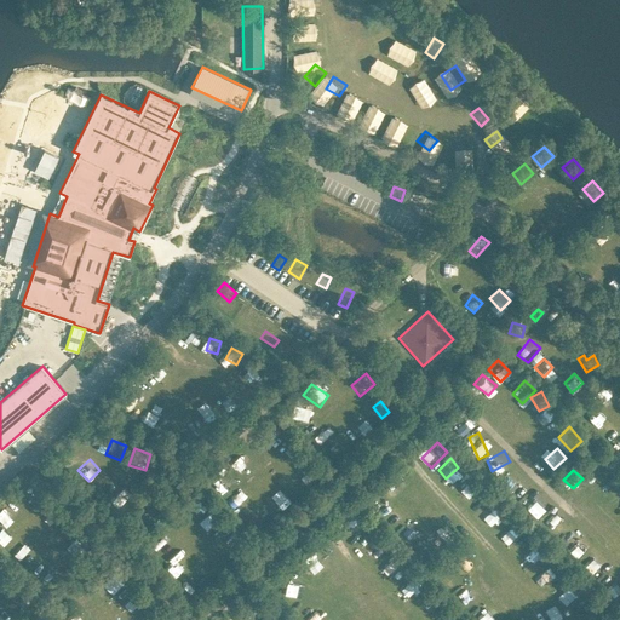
[(395,494),(403,487),(394,475),(384,482),(395,494)]
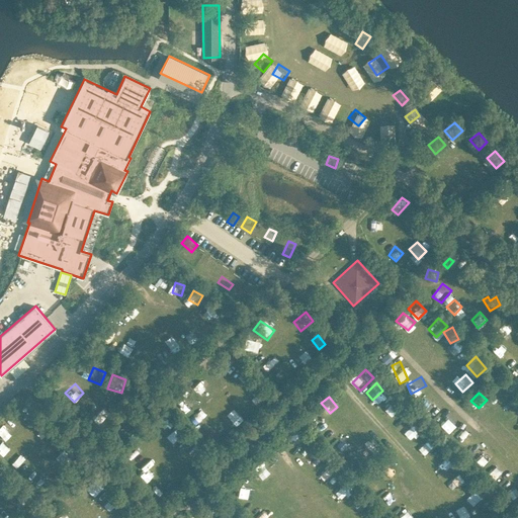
[(381,411),(387,417),(399,406),(393,400),(381,411)]
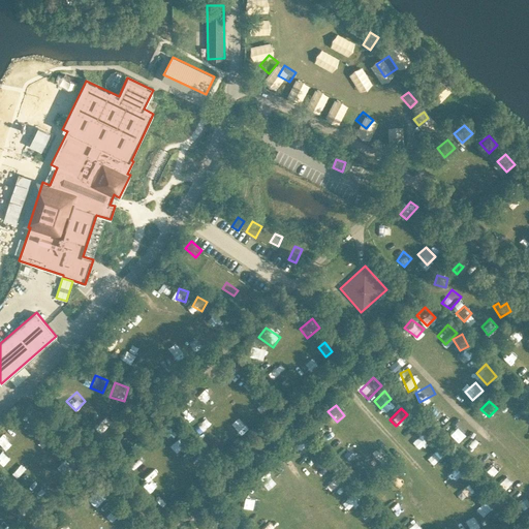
[(442,424),(455,416),(452,410),(438,417),(442,424)]
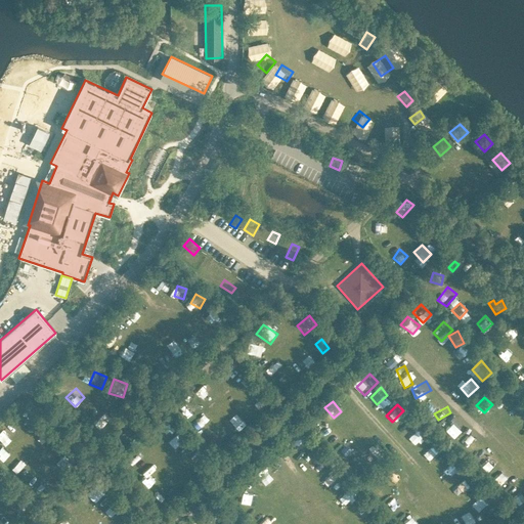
[(403,433),(411,442),(424,431),(416,422),(403,433)]
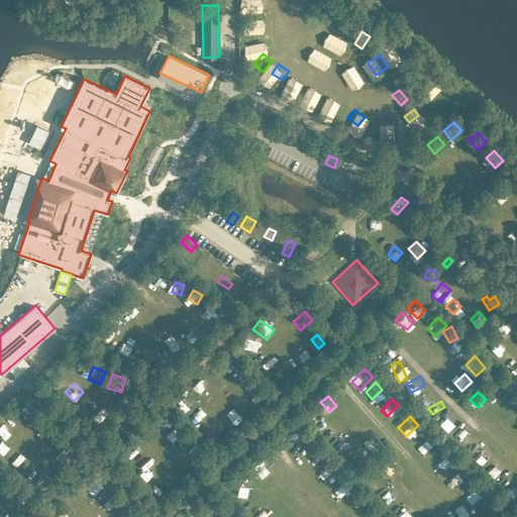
[(450,417),(442,424),(447,431),(456,424),(450,417)]
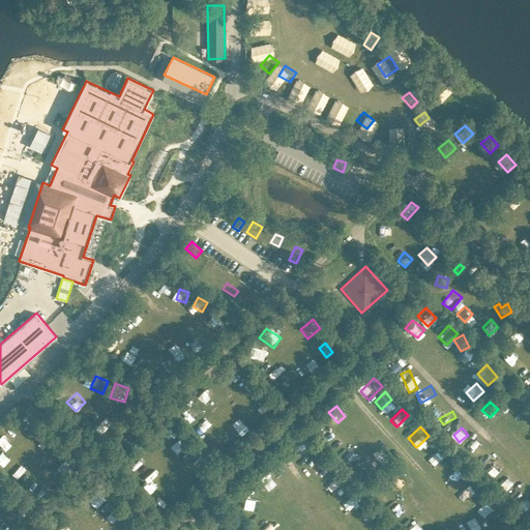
[(332,441),(337,450),(351,442),(345,433),(332,441)]
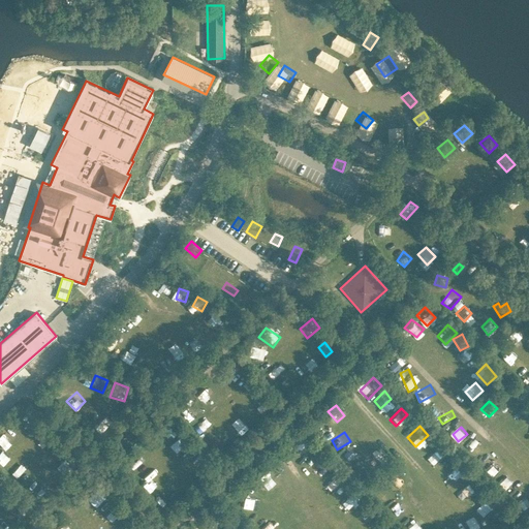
[(466,443),(473,450),(484,442),(475,434),(466,443)]
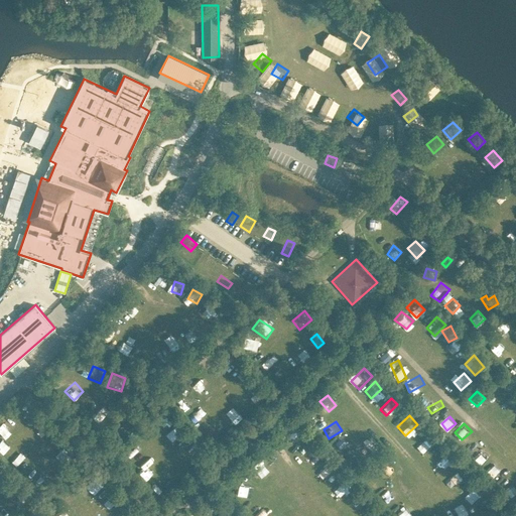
[(294,436),(300,442),(307,435),(301,429),(294,436)]
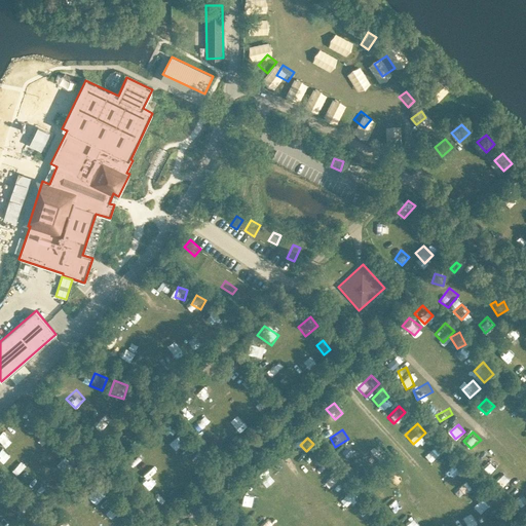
[(349,448),(347,446),(341,451),(349,459),(361,449),(355,443),(349,448)]
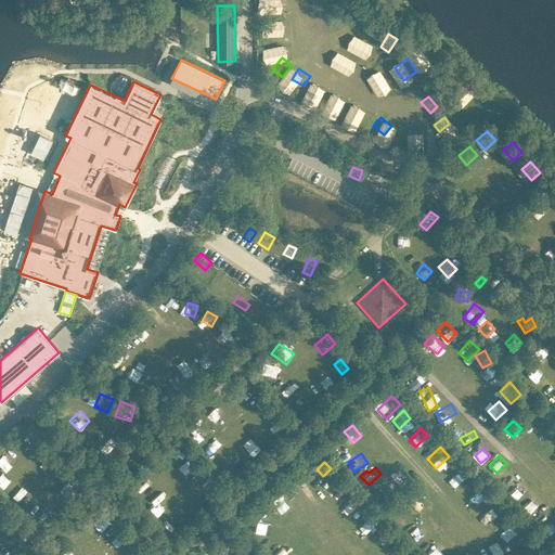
[(463,469),(453,478),(462,487),(470,477),(463,469)]
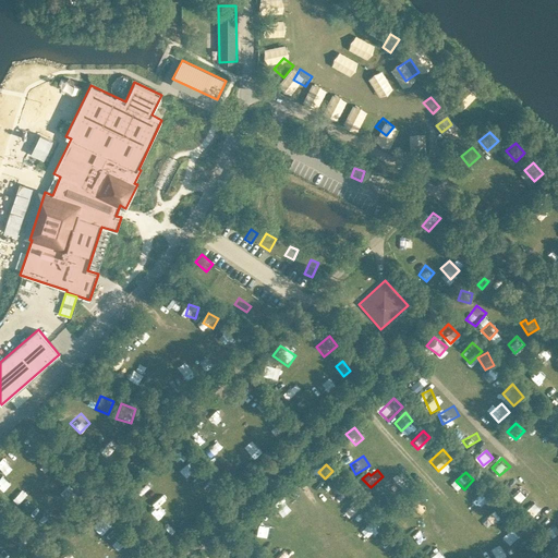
[(401,475),(392,481),(400,492),(409,485),(401,475)]
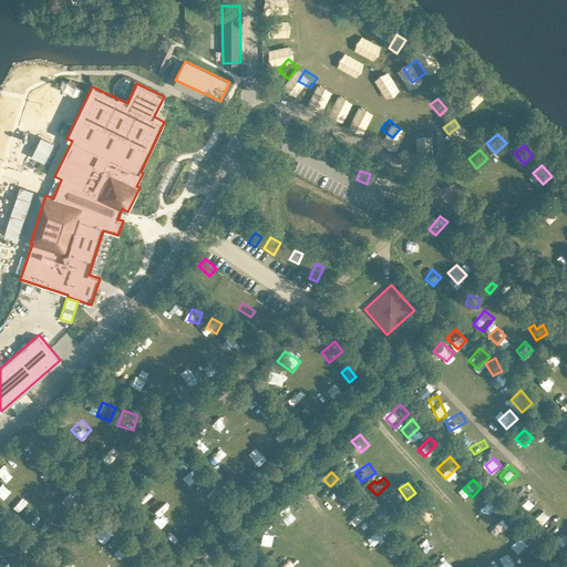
[(525,502),(536,490),(528,483),(517,494),(525,502)]
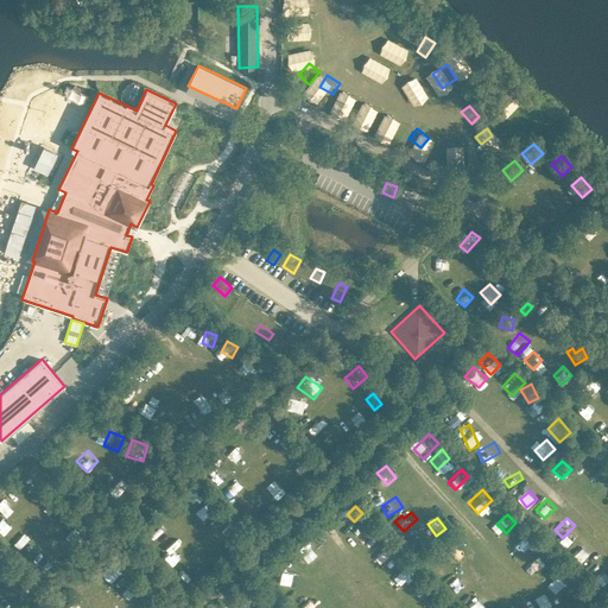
[(352,533),(362,544),(375,531),(366,520),(352,533)]
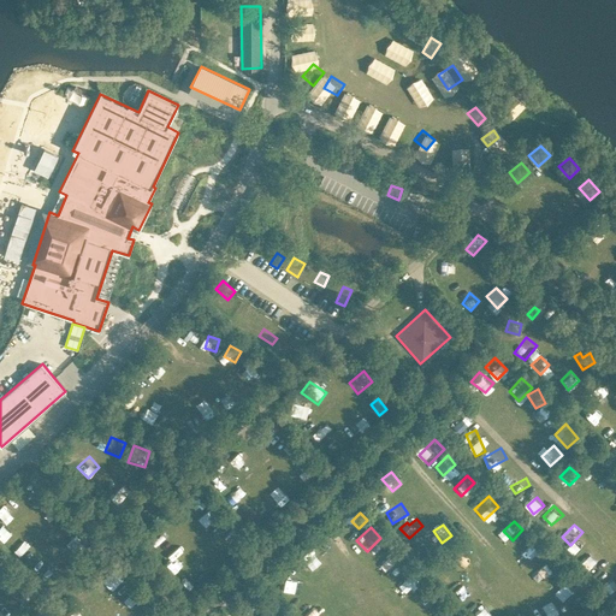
[(602,552),(587,538),(576,549),(592,564),(602,552)]
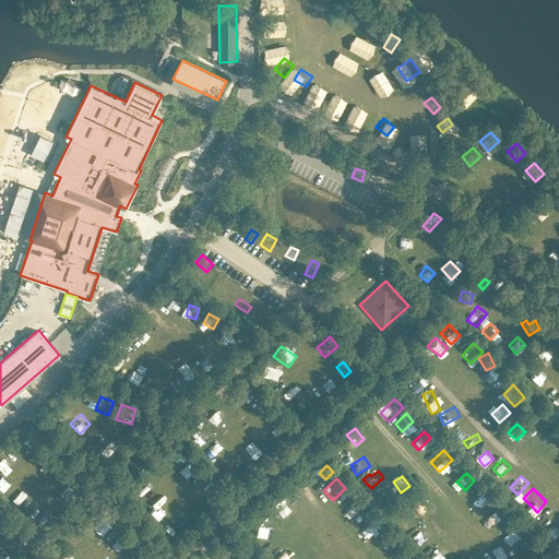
[(483,490),(475,499),(484,508),(491,500),(483,490)]
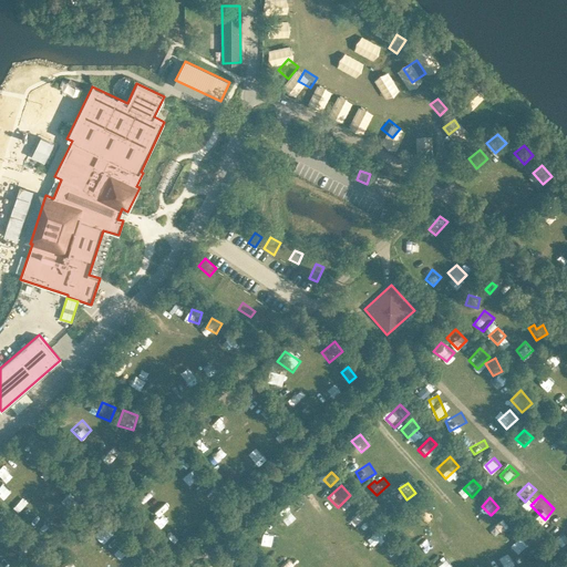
[(294,517),(300,511),(289,498),(282,505),(294,517)]
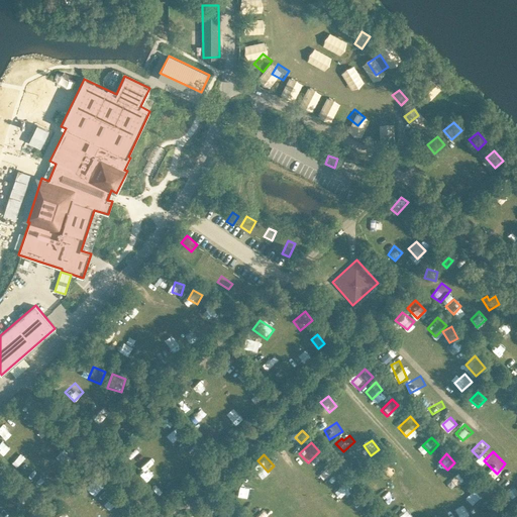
[(386,480),(396,472),(388,461),(378,471),(386,480)]
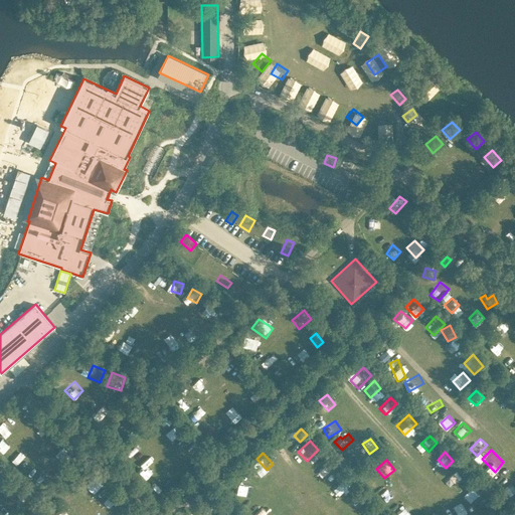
[(322,469),(327,476),(335,470),(330,463),(322,469)]
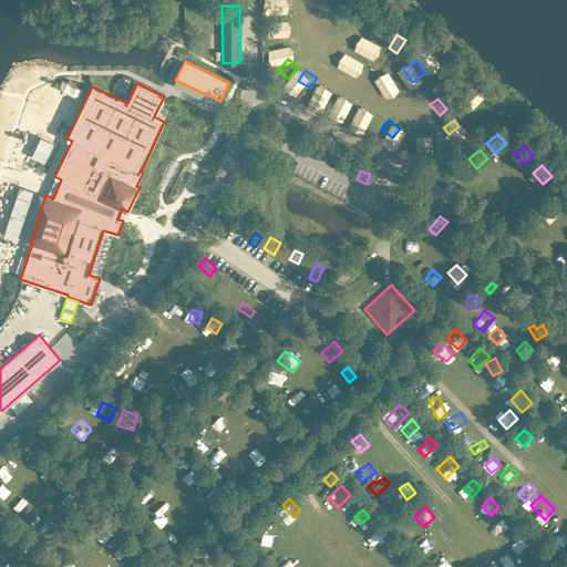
[(500,534),(514,522),(505,512),(491,525),(500,534)]
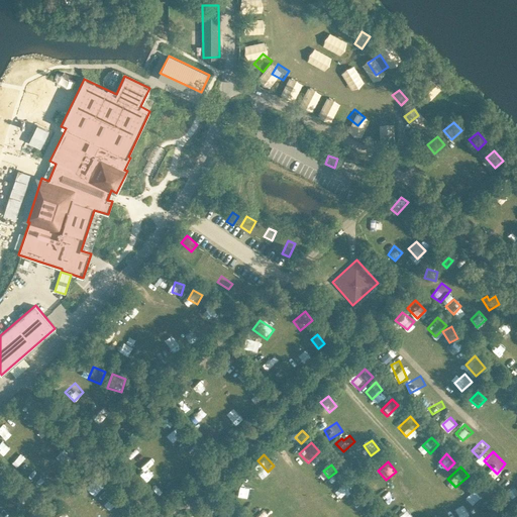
[(235,494),(245,495),(246,486),(236,485),(235,494)]
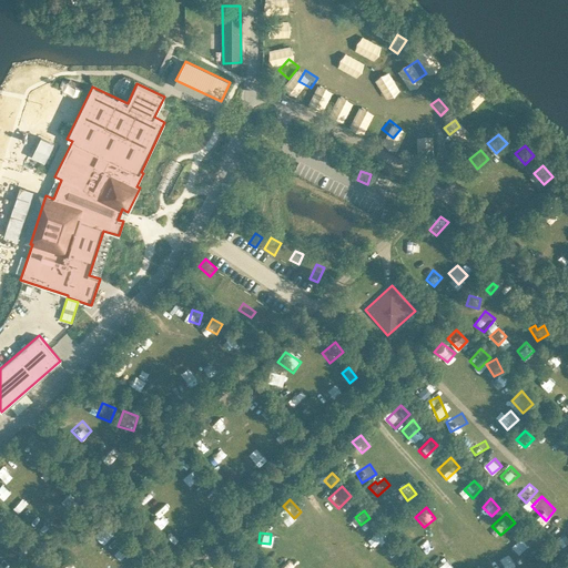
[(432,559),(445,547),(436,537),(423,549),(432,559)]
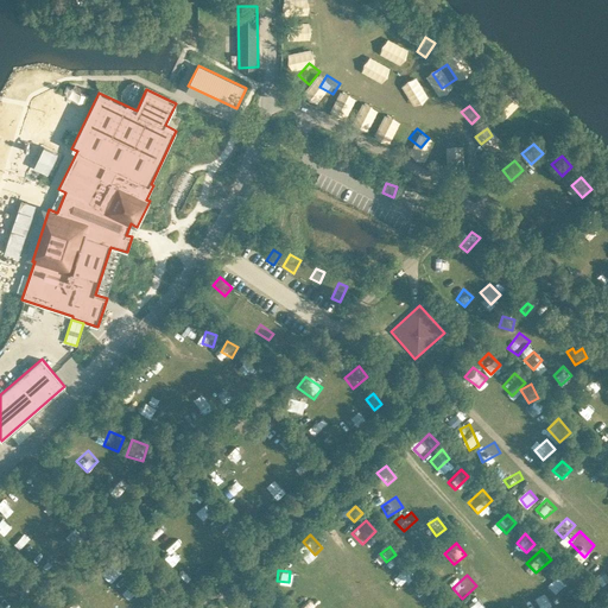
[(416,594),(423,601),(431,593),(423,586),(416,594)]
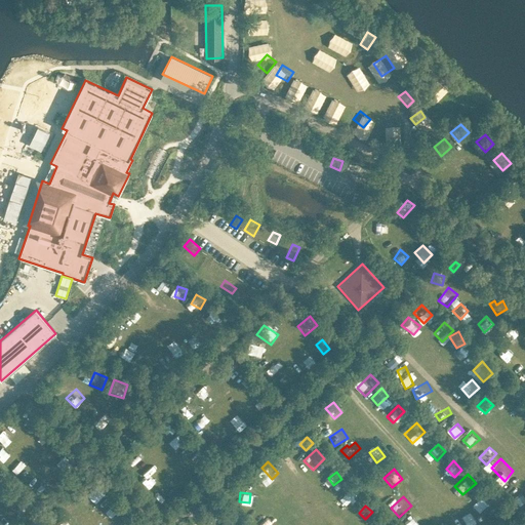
[(480,521),(489,519),(486,508),(476,511),(480,521)]
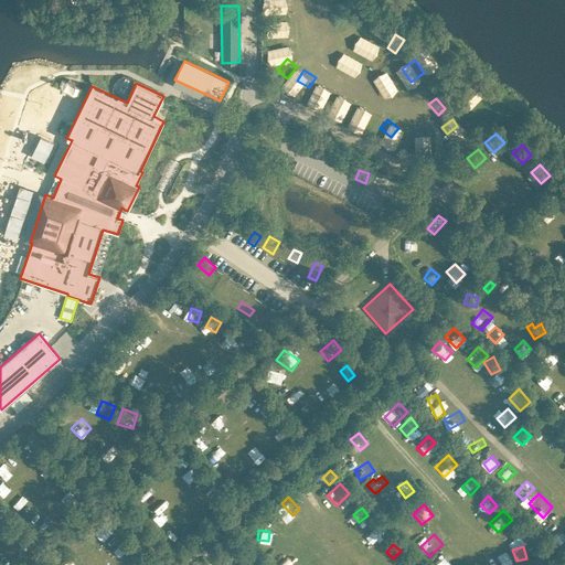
[(492,564),(504,564),(499,551),(488,555),(492,564)]
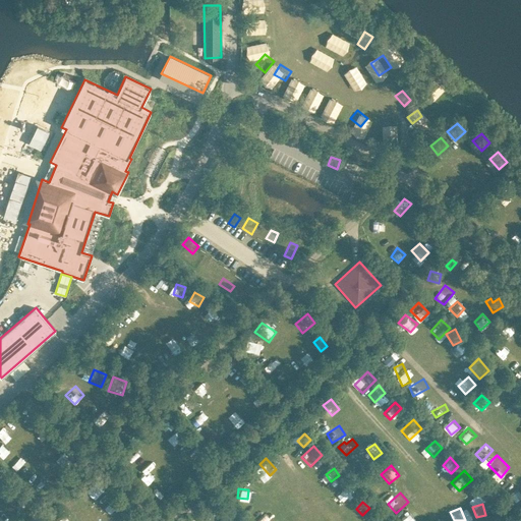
[(267,509),(256,518),(258,520),(266,520),(273,516),(267,509)]
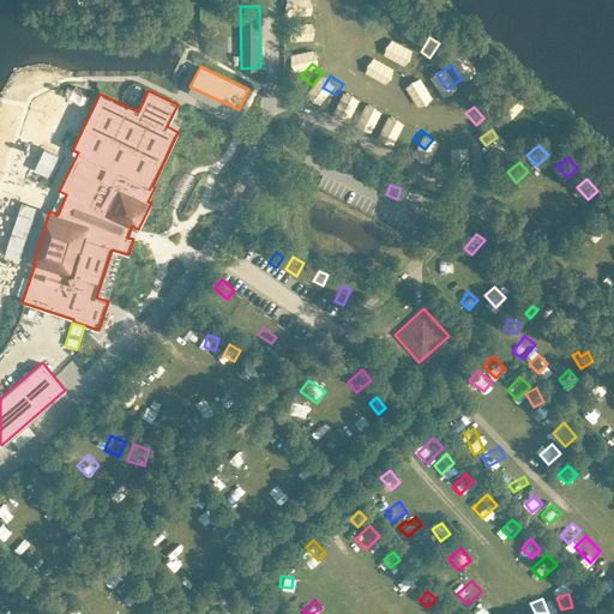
[(475,613),(487,613),(493,611),(487,603),(475,612),(475,613)]
